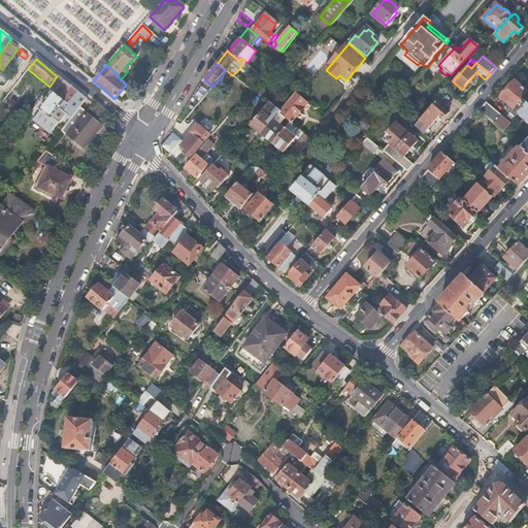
[(226,70),(220,79),(224,83),(231,74),(226,70)]
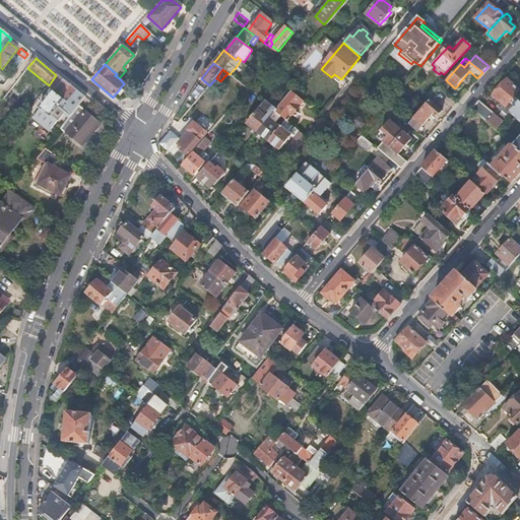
[(53,92),(41,109),(62,127),(78,108),(85,99),(56,75),(49,85),(47,87),(53,92)]
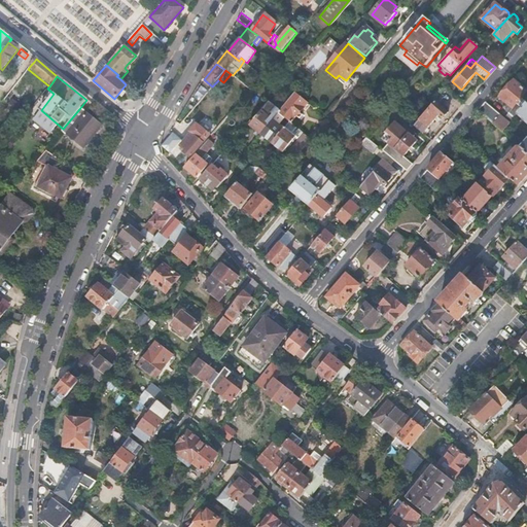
[(514,81),(499,98),(506,104),(505,105),(506,111),(516,118),(518,116),(523,110),(517,105),(522,99),(526,103),(526,91),(526,92),(514,81)]
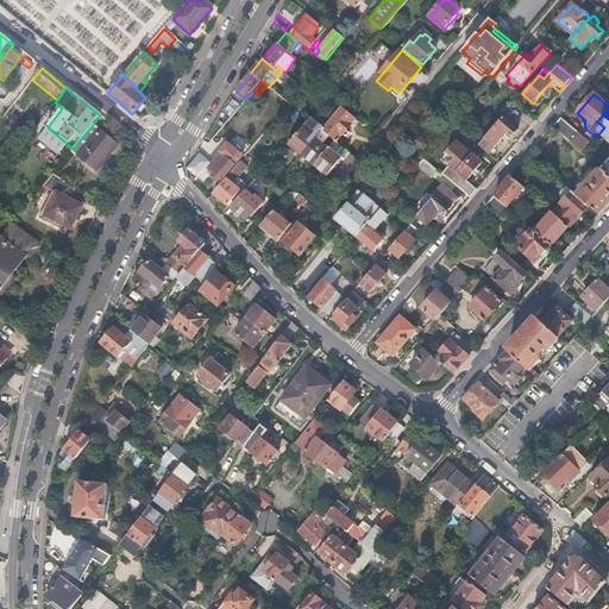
[(328,125),(322,132),(330,138),(336,143),(337,144),(356,121),(357,120),(343,110),(328,125)]
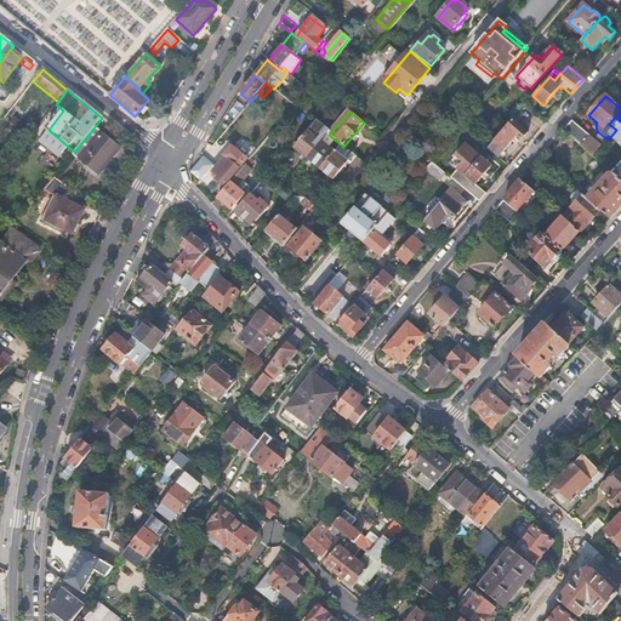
[(324,125),(318,119),(294,148),(308,159),(323,142),(329,135),(335,127),(331,124),(324,125)]
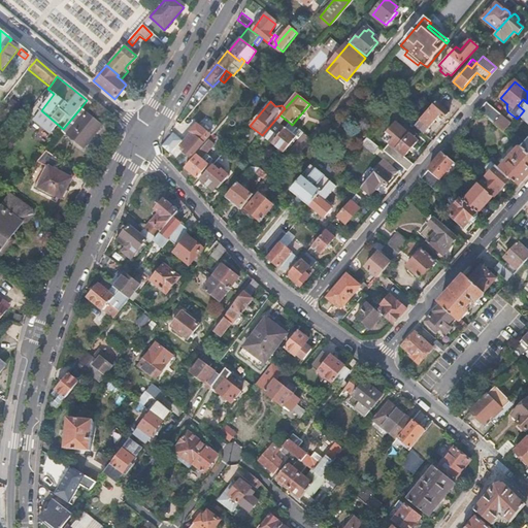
[(436,101),(420,120),(429,127),(439,116),(443,119),(449,111),(436,101)]
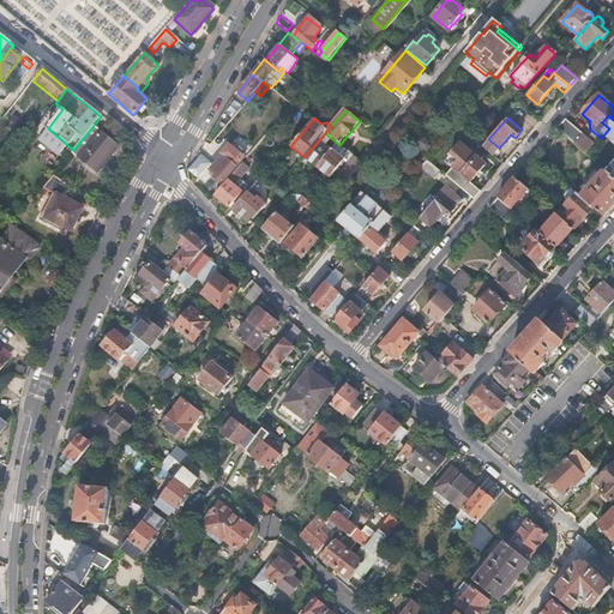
[(557,130),(587,155),(595,145),(565,120),(557,130)]
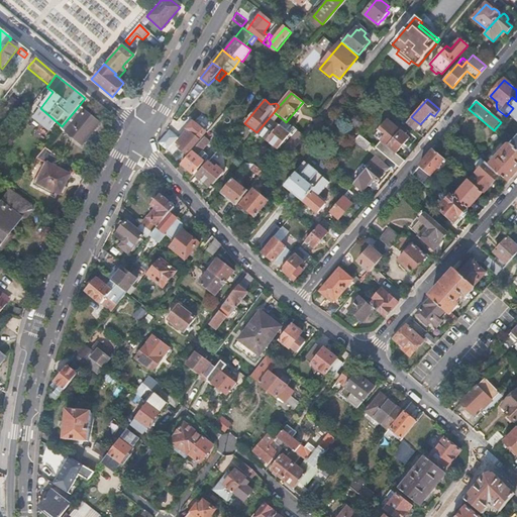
[(516,140),(512,146),(516,150),(516,103),(513,108),(508,114),(516,122),(516,140)]
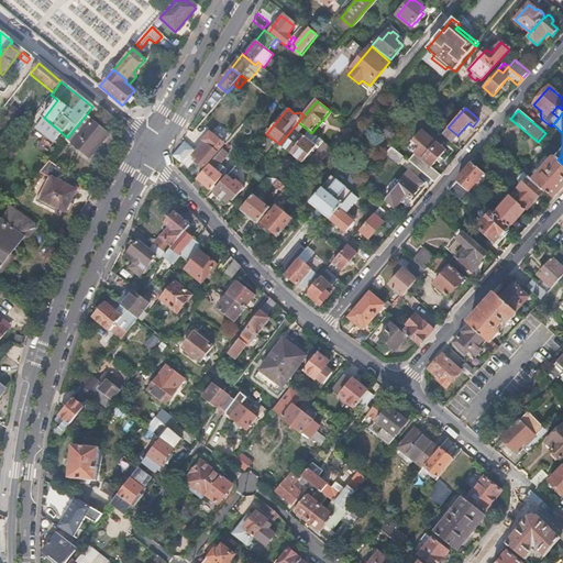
[(67,138),(65,141),(86,158),(105,136),(97,130),(98,127),(85,117),(67,138)]
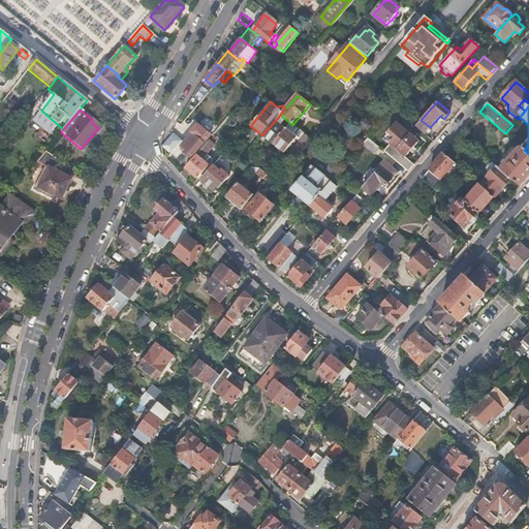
[(286,120),(280,115),(275,121),(281,126),(286,120)]
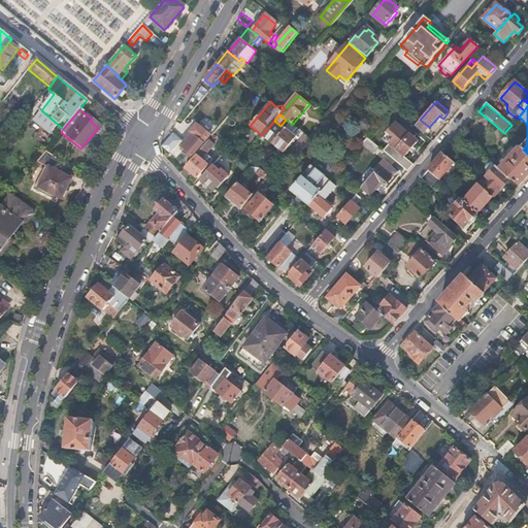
[(274,121),(262,135),(272,144),(286,130),(281,126),(274,121)]
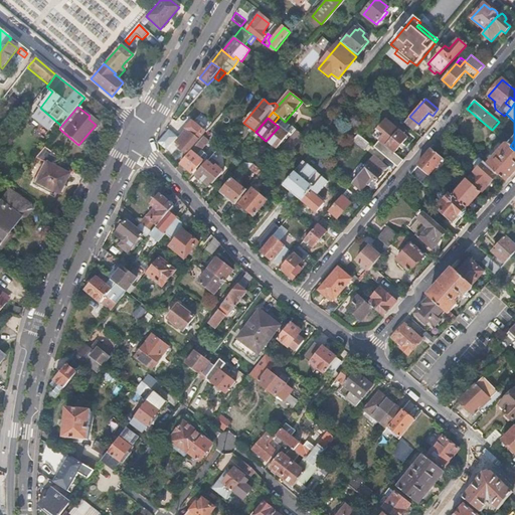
[(383,134),(377,140),(393,153),(407,137),(384,118),(376,128),(383,134)]
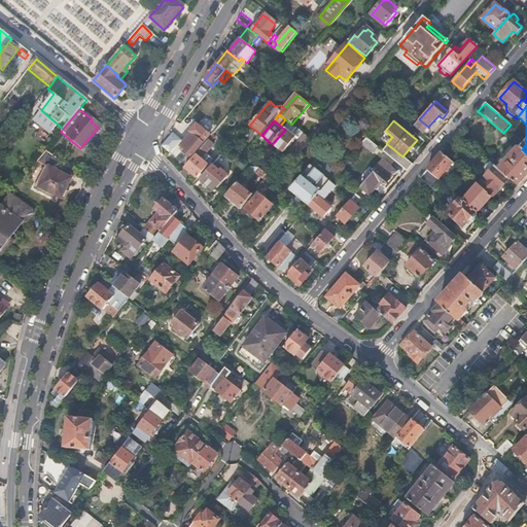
[(297,130),(290,124),(285,130),(272,144),(284,154),(296,140),(292,136),(297,130)]
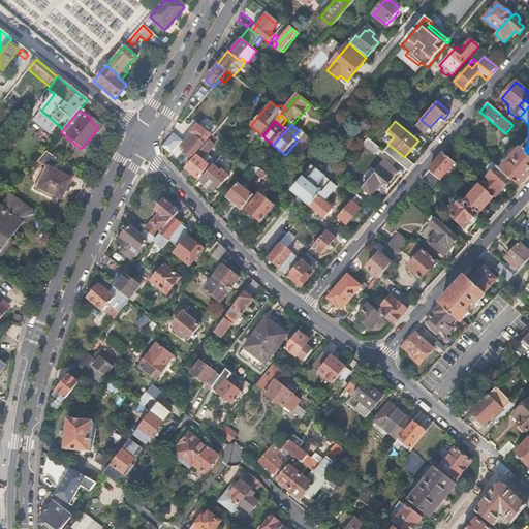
[(179,128),(174,134),(182,141),(186,134),(179,128)]
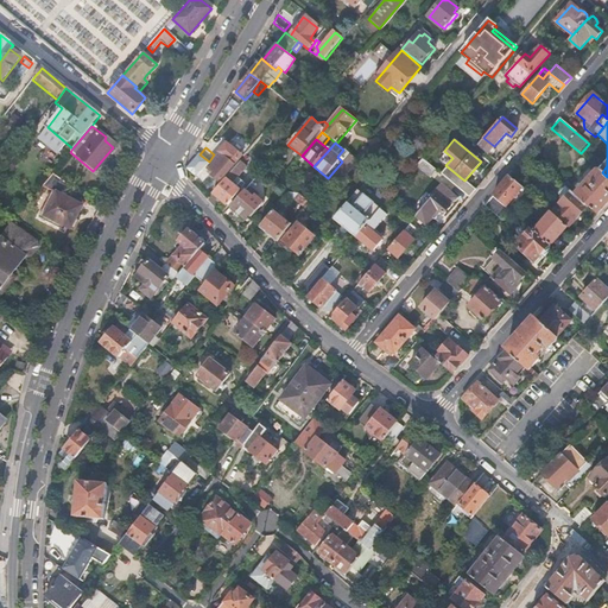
[(219,182),(235,160),(223,151),(221,153),(220,153),(207,169),(211,172),(210,175),(219,182)]
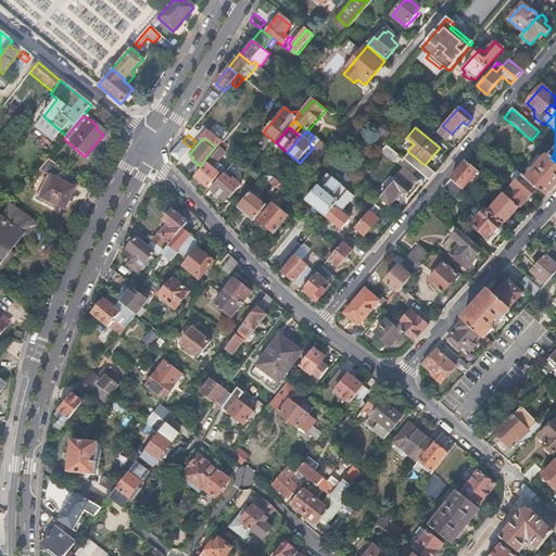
[(336,138),(327,149),(333,153),(342,143),(336,138)]
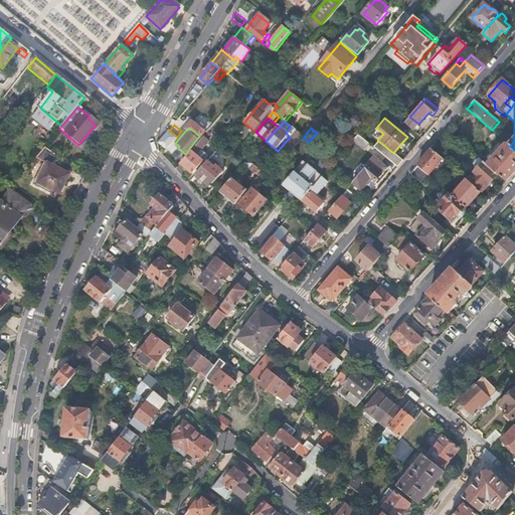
[(169,130),(158,143),(166,150),(177,137),(169,131),(169,130)]
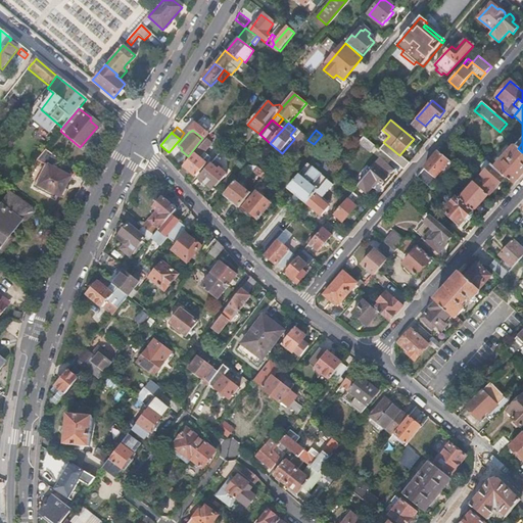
[(301,134),(290,148),(294,151),(305,138),(301,134)]
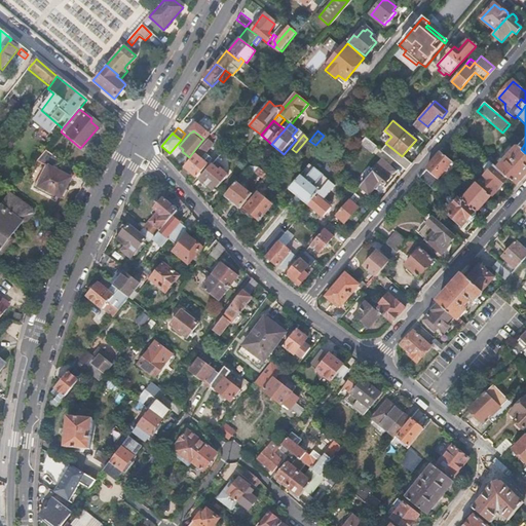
[(361,144),(371,153),(376,146),(366,138),(361,144)]
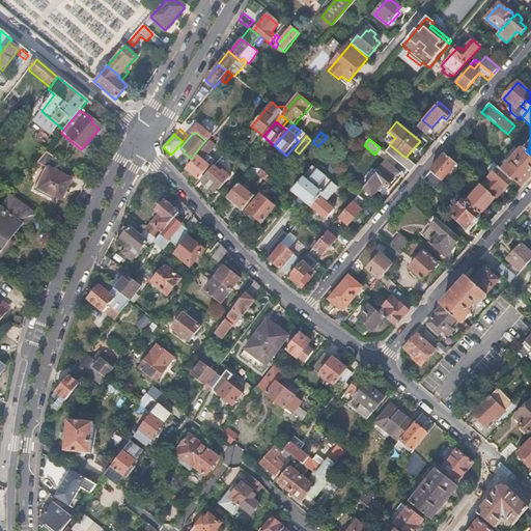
[(210,141),(186,169),(199,179),(208,167),(202,161),(215,145),(214,144),(210,141)]
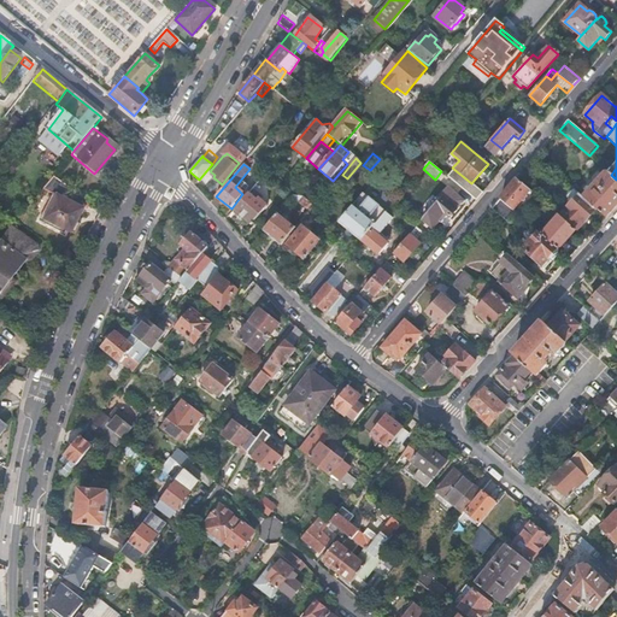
[(266,172),(260,180),(266,186),(272,178),(266,172)]
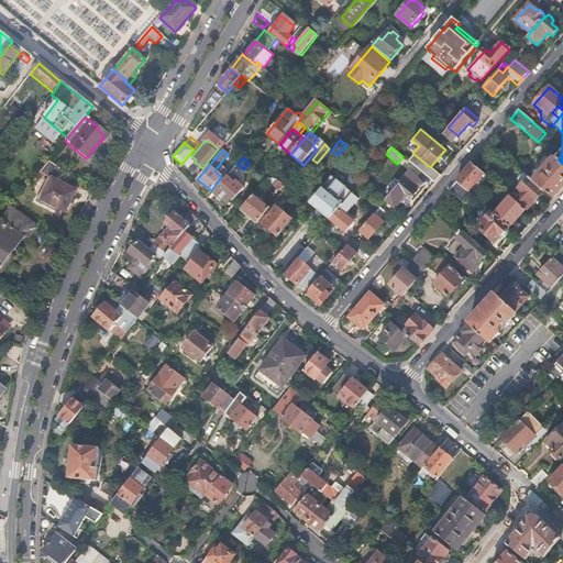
[(553,159),(533,181),(544,190),(553,198),(562,186),(562,164),(558,159),(553,159)]
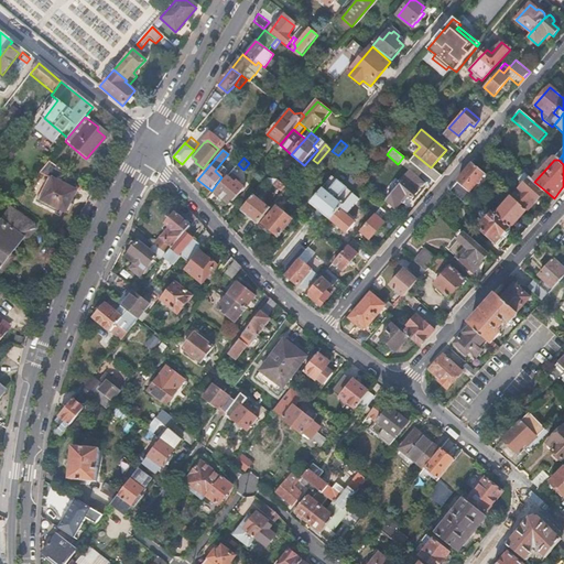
[(47,179),(33,203),(58,217),(61,214),(66,217),(72,208),(69,206),(66,205),(68,201),(72,203),(76,195),(63,187),(69,177),(46,163),(39,172),(47,179)]
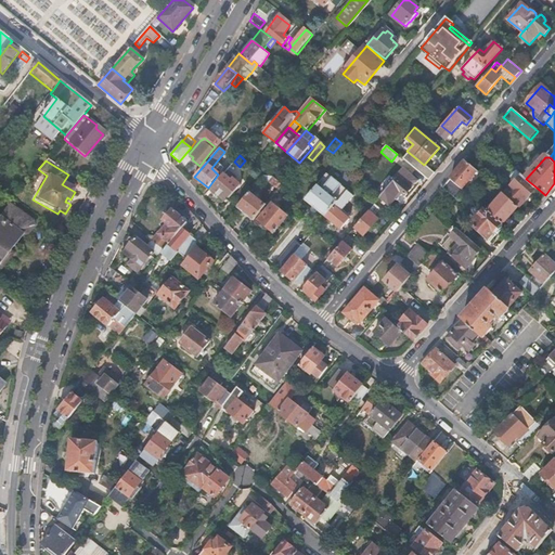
[(464,162),(450,180),(462,191),(465,193),(480,176),(464,162)]
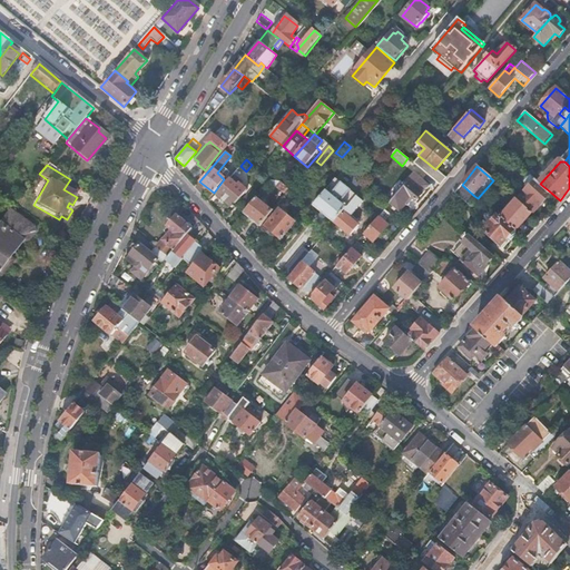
[(412,170),(404,178),(409,182),(408,184),(405,182),(402,182),(399,186),(400,188),(401,190),(391,203),(400,209),(411,197),(415,202),(429,185),(412,170)]
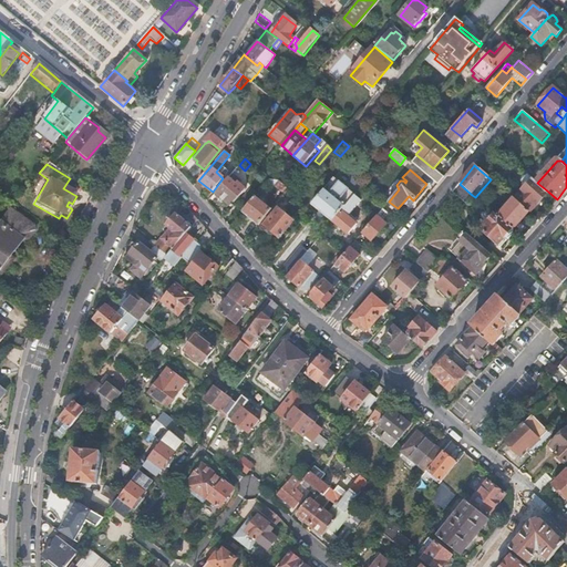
[(522,189),(514,198),(525,208),(533,199),(538,204),(548,192),(537,183),(532,177),(526,184),(524,183),(519,187),(522,189)]
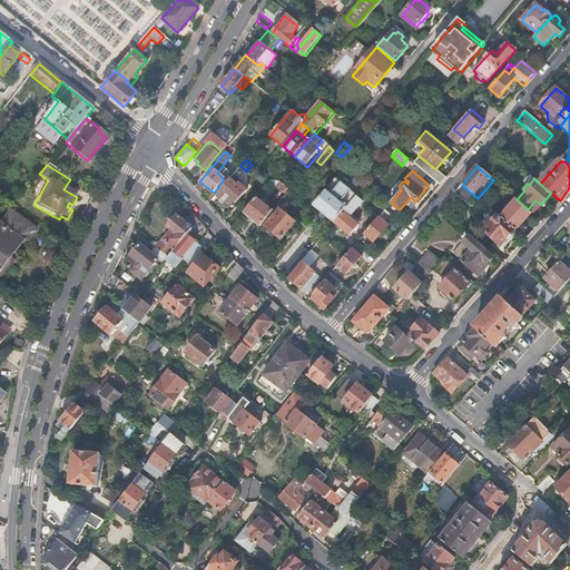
[(229,179),(216,195),(232,207),(246,190),(237,183),(236,185),(229,179)]
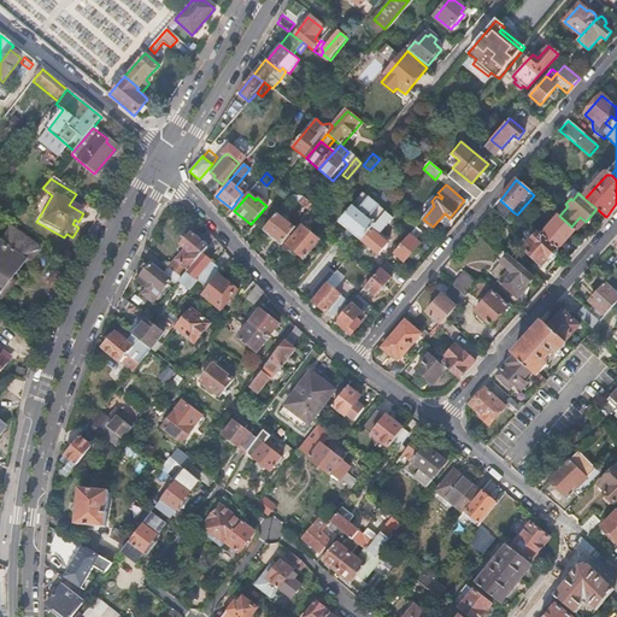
[(293,197),(289,201),(300,203),(311,211),(316,206),(307,200),(304,198),(293,197)]
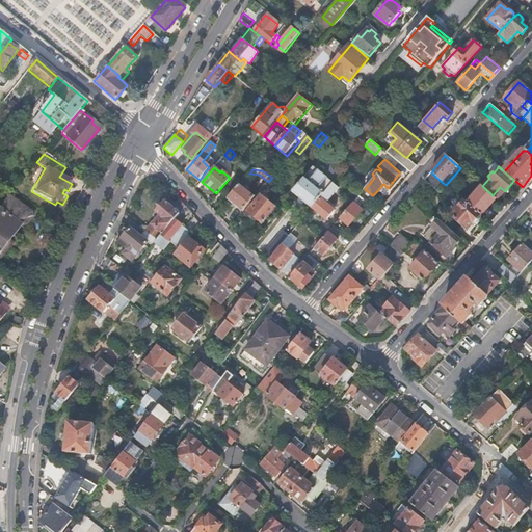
[(272,178),(275,175),(268,169),(265,173),(272,178)]
